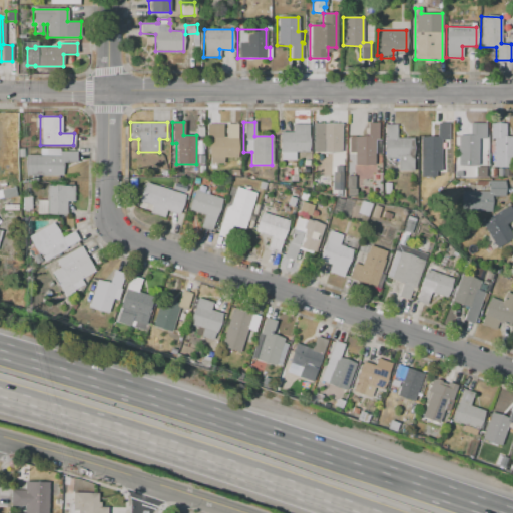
[(355,165),(355,155),(349,154),(349,136),(367,136),(367,122),(378,122),(378,139),(381,139),(381,154),(374,153),(374,165),(355,165)]
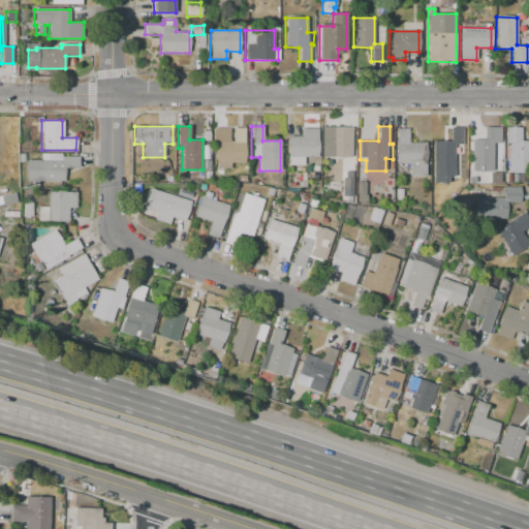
[(322,127),(352,127),(351,157),(321,157),(322,127)]
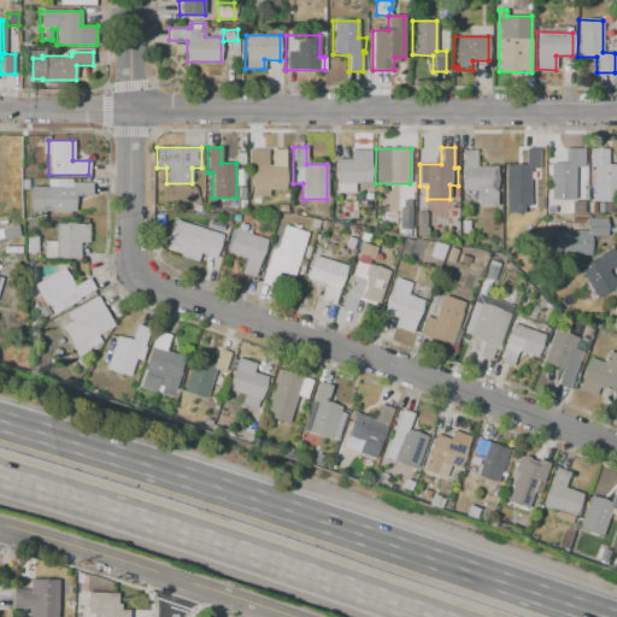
[(506,213),(506,164),(526,165),(526,148),(539,148),(539,168),(530,168),(529,213),(506,213)]
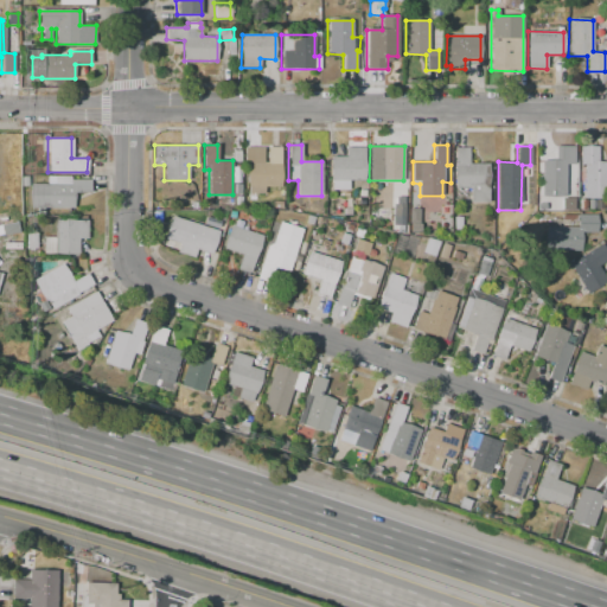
[(541,197),(542,160),(554,160),(554,146),(575,146),(574,164),(566,164),(566,197),(541,197)]
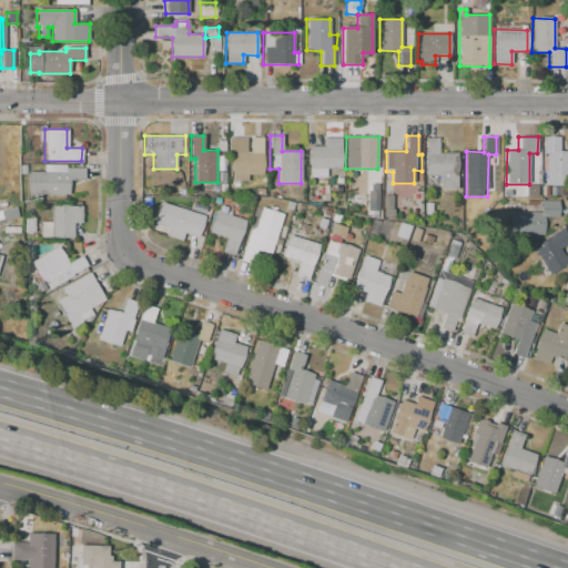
[(543,137),(559,137),(559,151),(567,151),(567,185),(546,185),(546,153),(543,153),(543,137)]
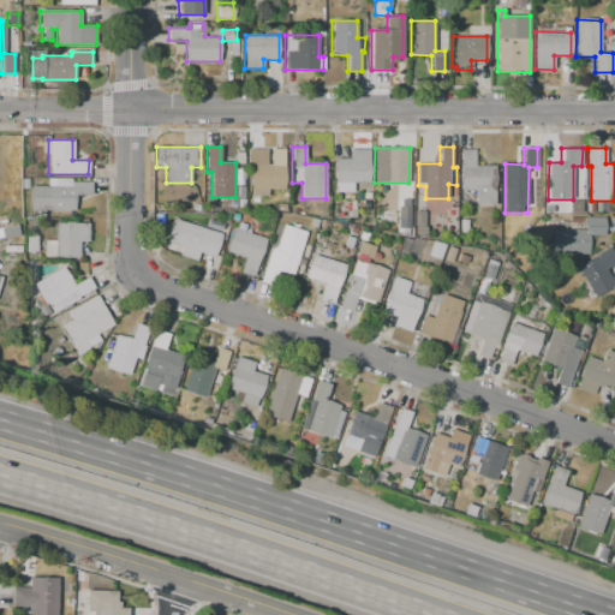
[(250,165),(270,165),(270,149),(285,149),(285,189),(268,189),(268,196),(251,196),(251,189),(250,189),(250,165)]
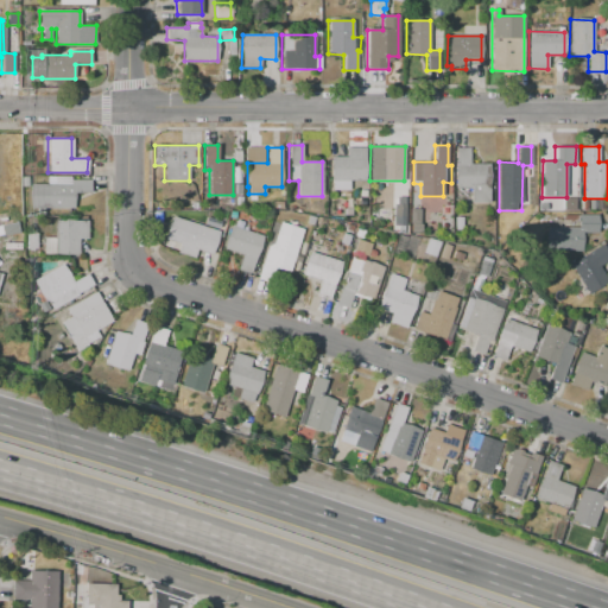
[(333,156),(347,156),(347,147),(366,147),(366,181),(348,181),(348,190),(333,190),(333,156)]
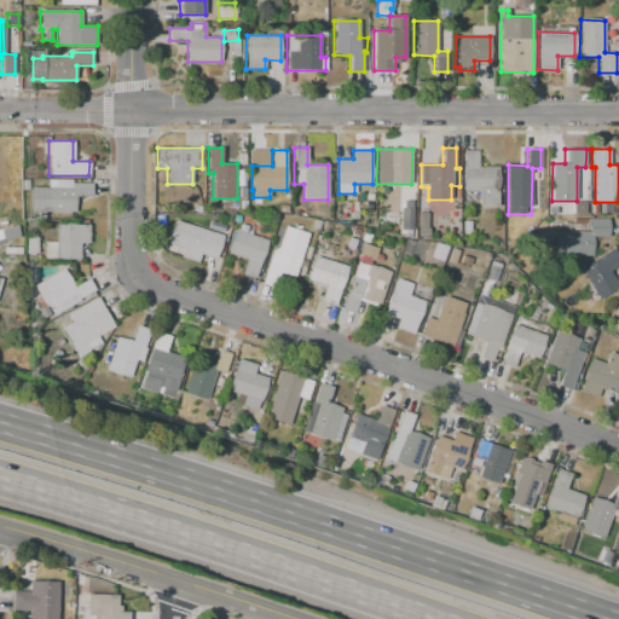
[(464,150),(478,151),(478,167),(498,167),(497,207),(479,207),(479,191),(463,191),(464,150)]
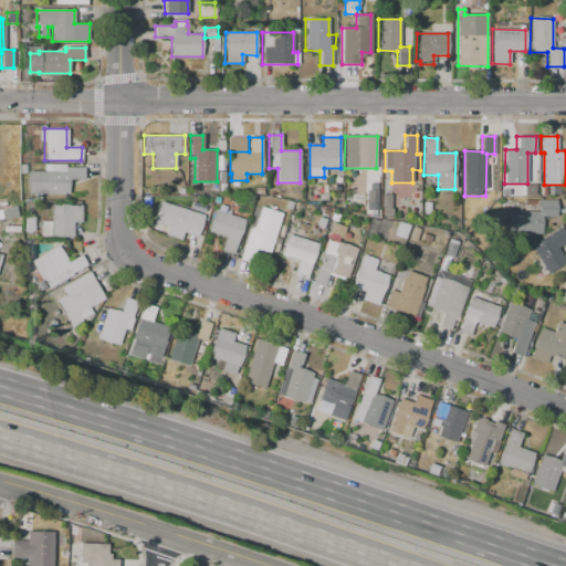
[(28,171),(43,171),(44,164),(72,164),(72,167),(84,167),(84,179),(70,179),(70,195),(28,195),(28,171)]
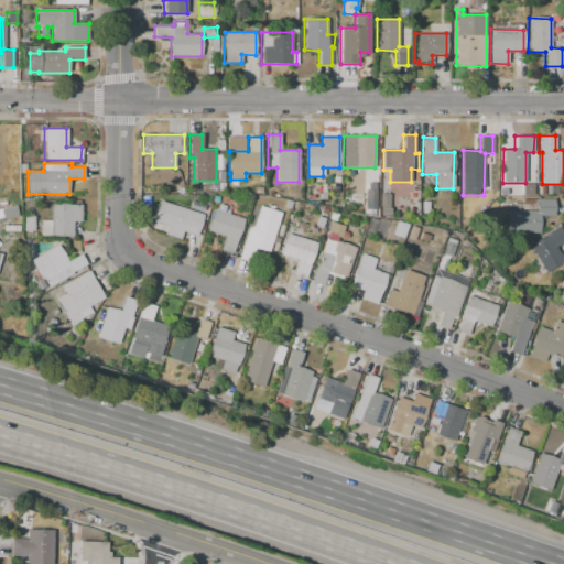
[(365,209),(365,190),(368,190),(368,183),(376,183),(376,209),(365,209)]
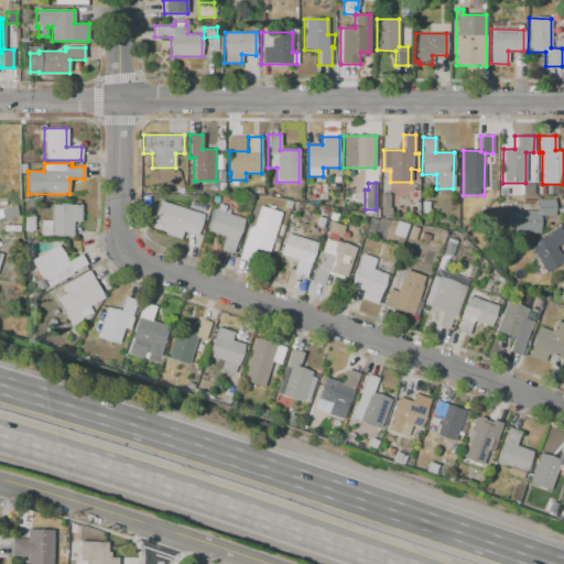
[(380,216),(380,194),(389,194),(389,207),(390,207),(390,216),(380,216)]
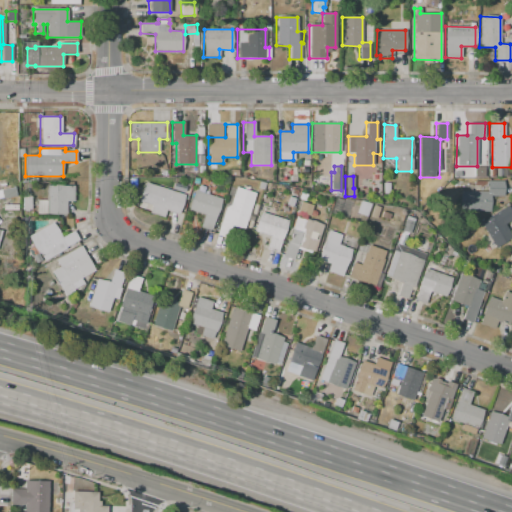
[(490,212),(459,212),(460,191),(473,191),(473,181),(503,181),(503,196),(490,196),(490,212)]
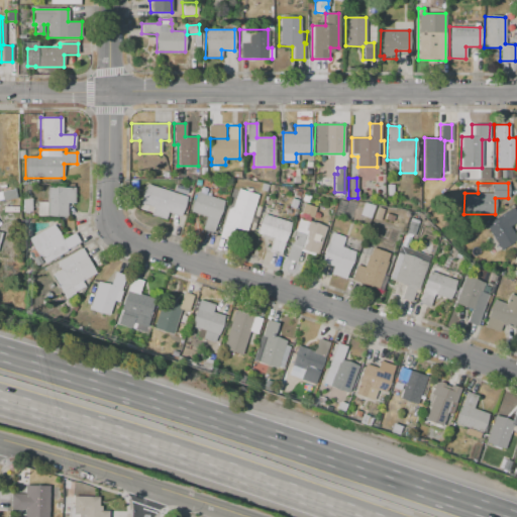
[(139,203),(146,184),(187,197),(181,216),(168,212),(165,219),(150,215),(152,207),(139,203)]
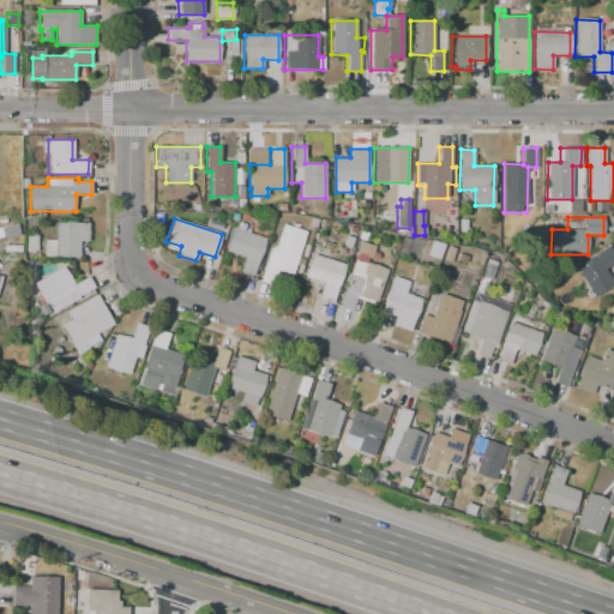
[(206,227),(210,220),(224,224),(222,232),(206,227)]
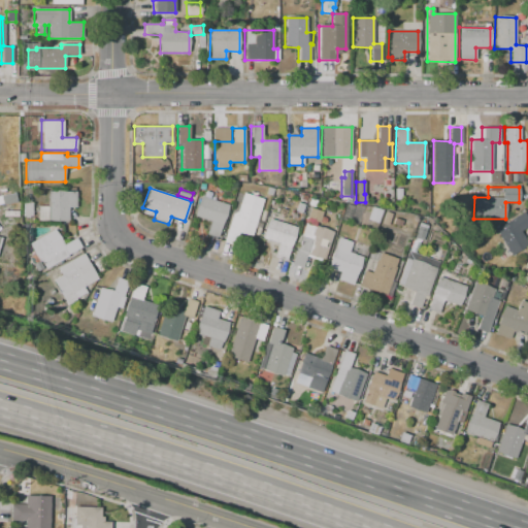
[(194,216),(200,196),(202,196),(203,191),(216,195),(215,200),(231,205),(220,238),(206,234),(210,221),(194,216)]
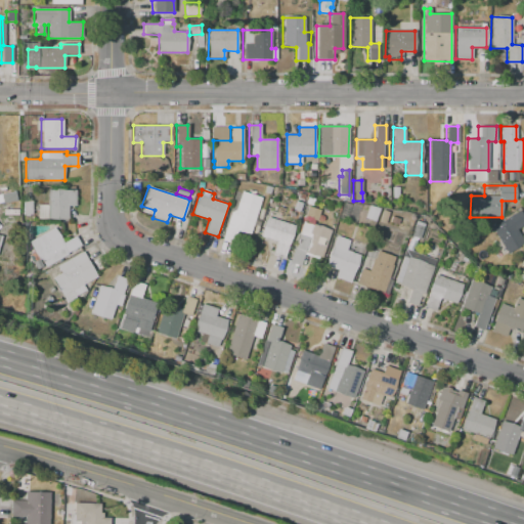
[(38,219),(38,205),(47,205),(47,190),(76,190),(76,206),(68,206),(68,219),(38,219)]
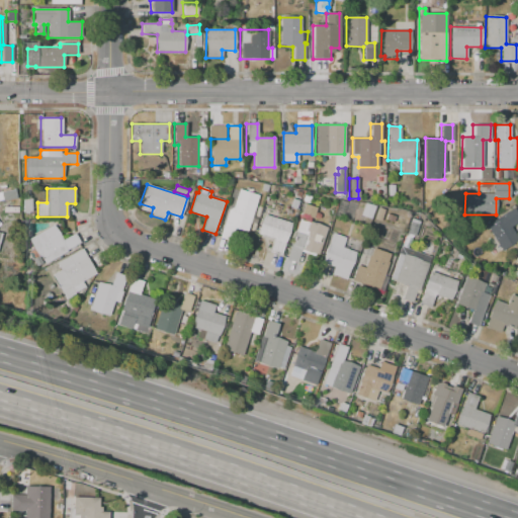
[(219,237),(228,209),(233,207),(239,189),(258,195),(255,205),(261,207),(253,232),(248,230),(247,232),(235,228),(231,241),(219,237)]
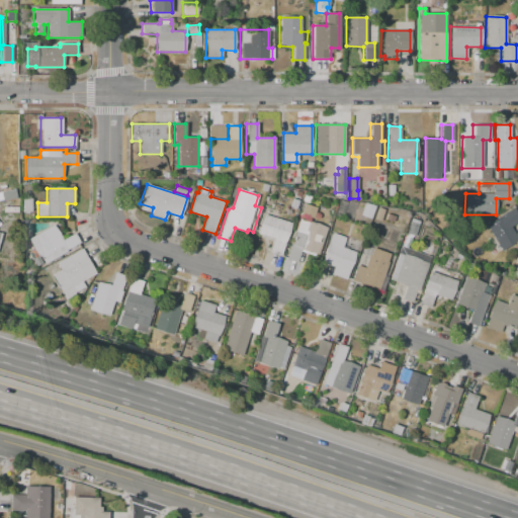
[(23,198),(31,198),(31,212),(28,212),(28,213),(24,213),(24,212),(22,212),(23,198)]
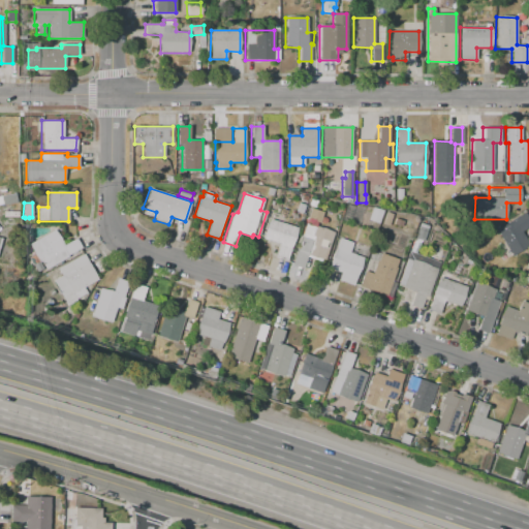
[(296,212),(298,203),(305,206),(303,214),(296,212)]
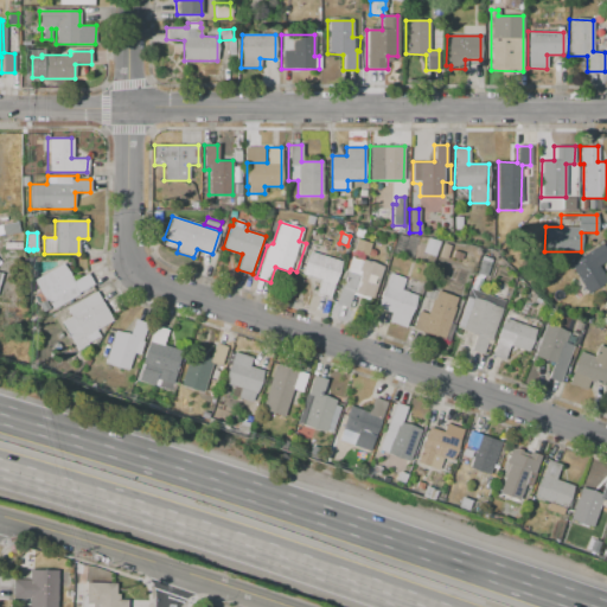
[(422,253),(427,237),(439,242),(434,256),(422,253)]
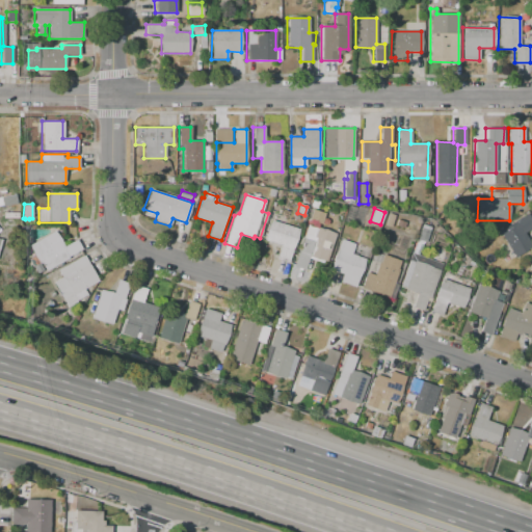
[(383,225),(388,213),(395,215),(390,228),(383,225)]
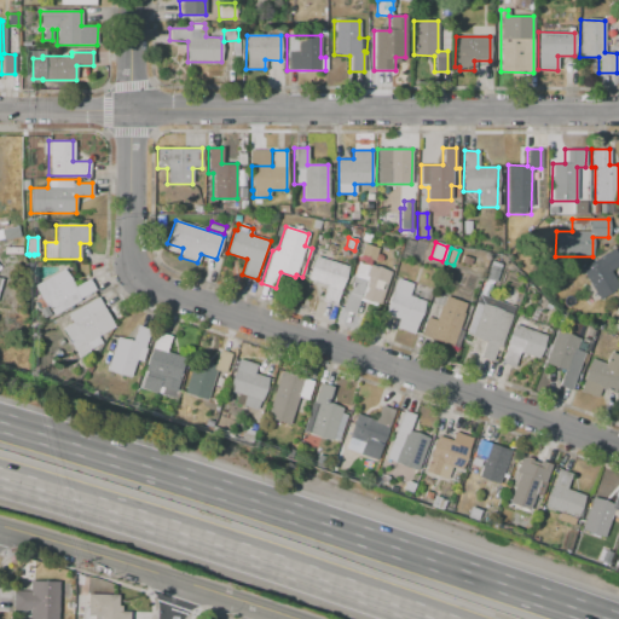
[(579,270),(614,248),(618,255),(618,264),(609,271),(618,287),(599,300),(579,270)]
